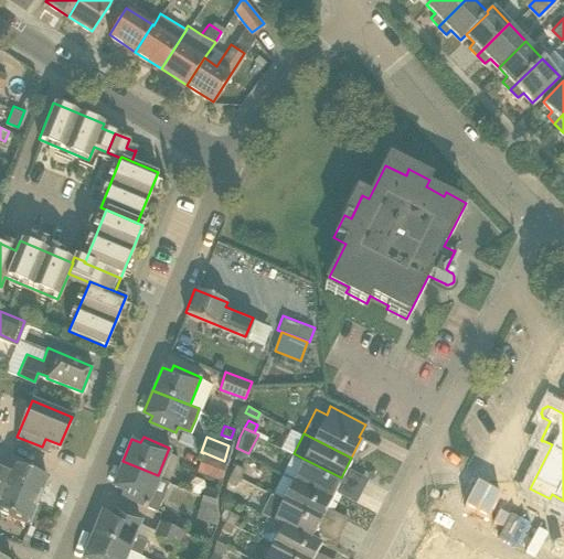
[(203,453),(198,470),(221,479),(225,463),(223,462),(224,461),(203,452),(203,453)]
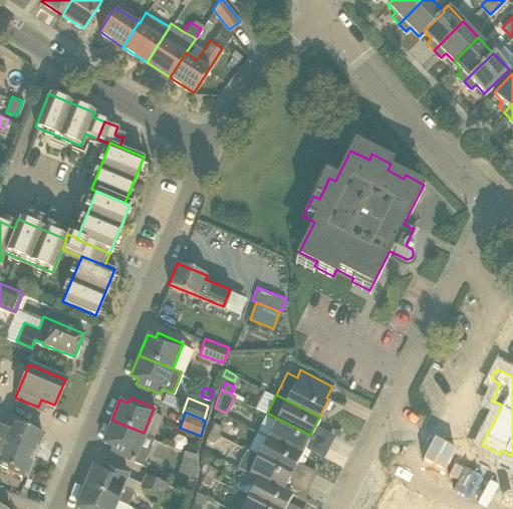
[(276,418),(267,436),(301,453),(310,435),(276,418)]
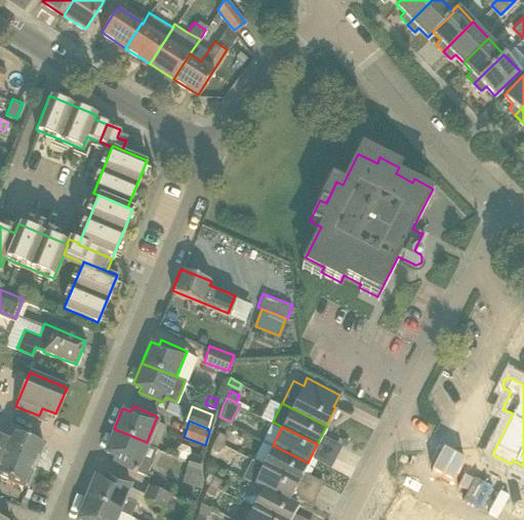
[(114,429),(105,449),(113,453),(111,458),(135,469),(146,473),(157,447),(156,447),(156,446),(147,442),(114,429)]
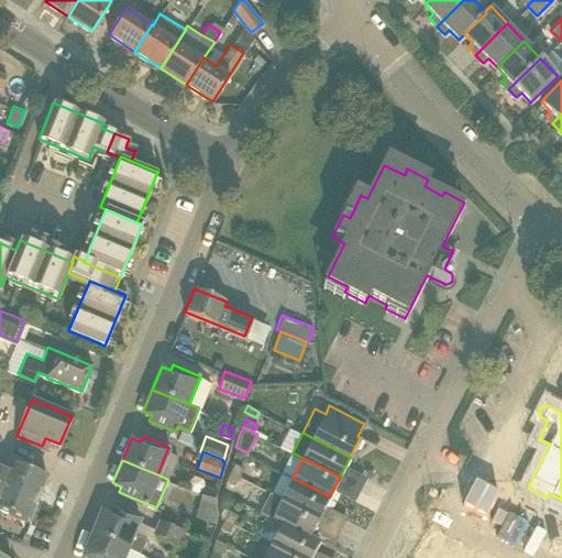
[(9,467),(0,462),(0,482),(36,499),(46,476),(11,461),(9,467)]
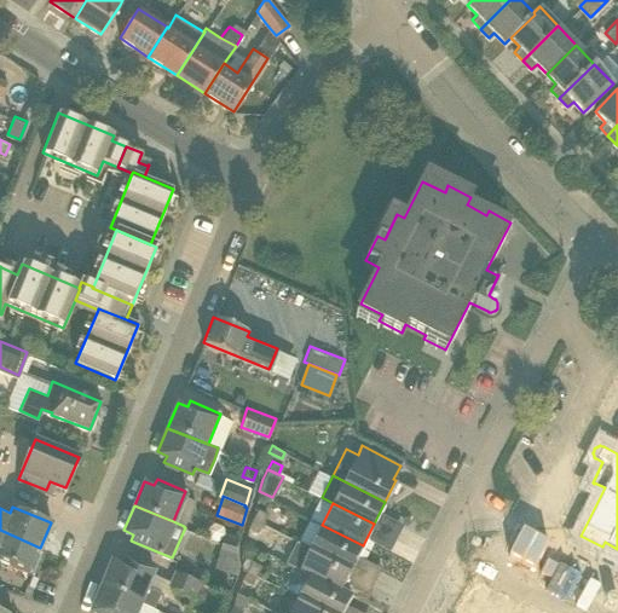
[(254,516),(263,521),(267,513),(258,508),(254,516)]
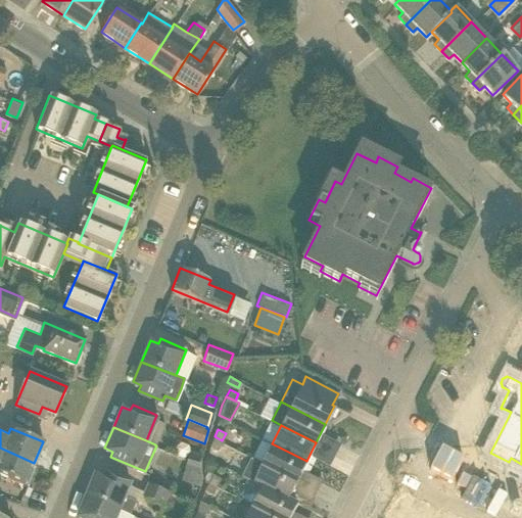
[(332,462),(340,439),(325,433),(316,456),(332,462)]
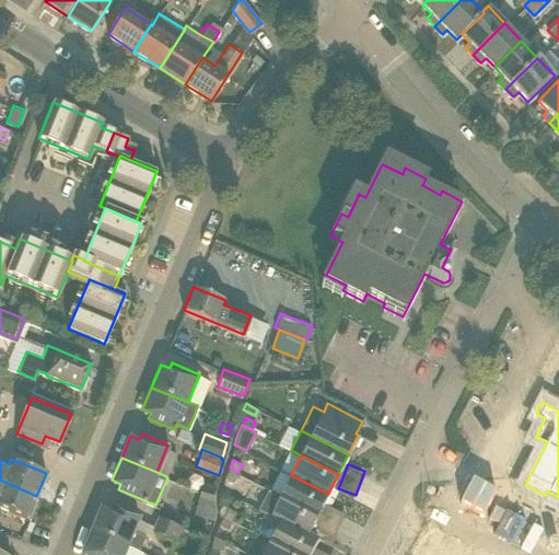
[(233,481),(237,472),(230,467),(225,476),(233,481)]
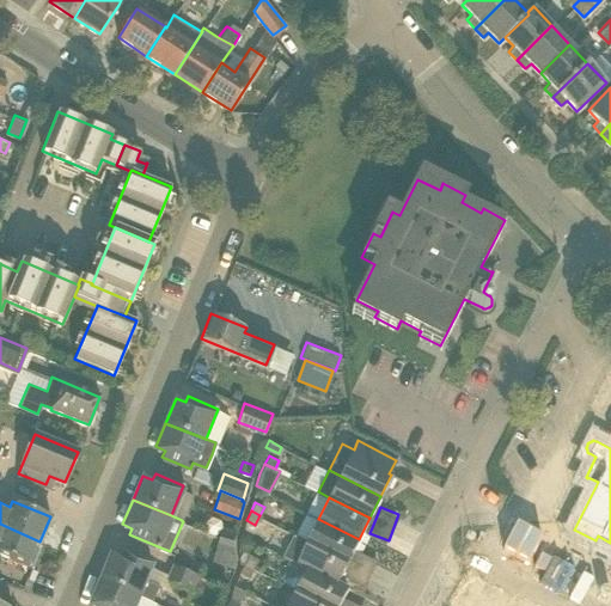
[(307,540),(347,561),(359,539),(318,519),(307,540)]
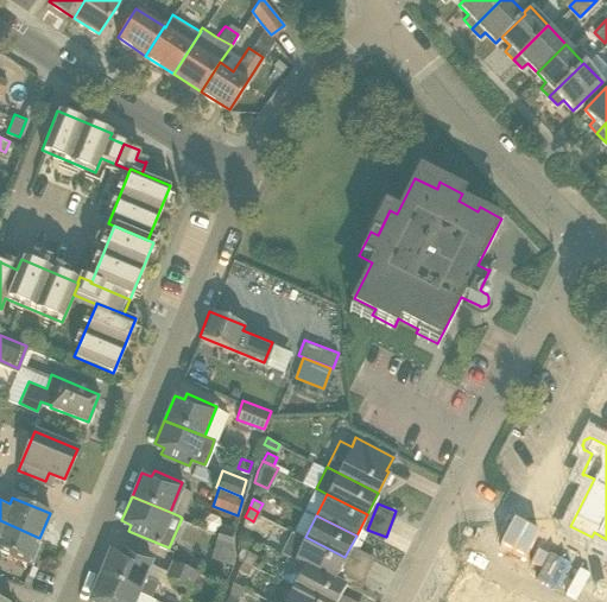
[(0,547),(30,561),(39,538),(0,520),(0,547)]
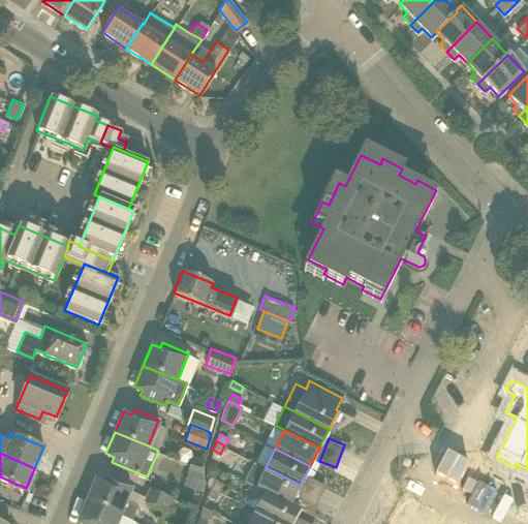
[(200,467),(202,468),(202,467),(204,458),(192,454),(189,463),(200,466),(200,467)]
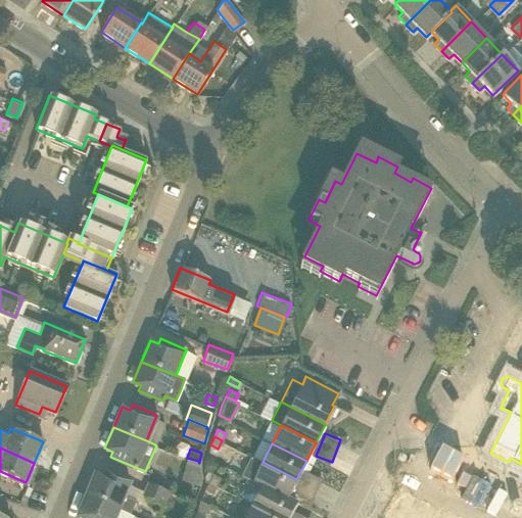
[(262,484),(287,497),(296,479),(263,462),(251,456),(242,474),(250,478),(262,484)]
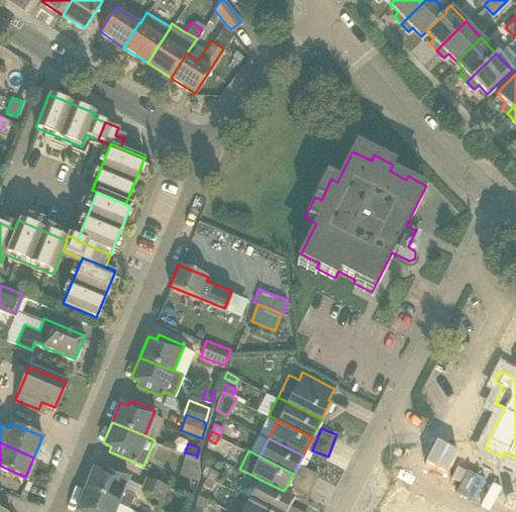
[(197,466),(196,456),(196,455),(185,452),(182,461),(197,466)]
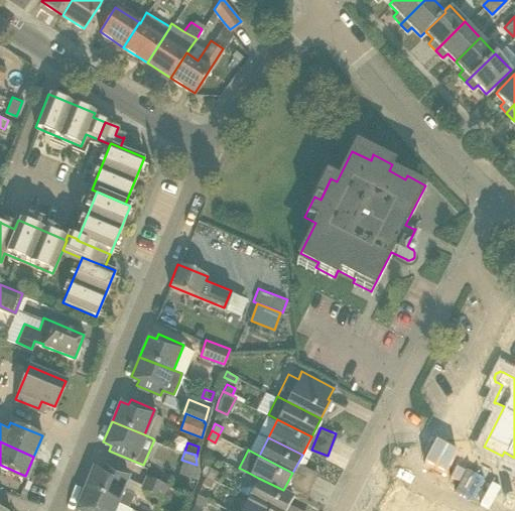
[(140,488),(142,484),(126,478),(127,475),(103,465),(101,470),(93,467),(85,487),(118,501),(128,506),(128,505),(134,492),(138,494),(140,488)]
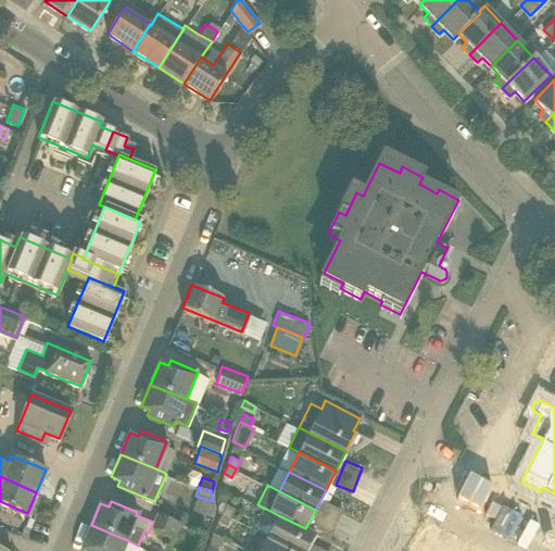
[(222,510),(231,515),(235,506),(226,502),(225,503),(222,510)]
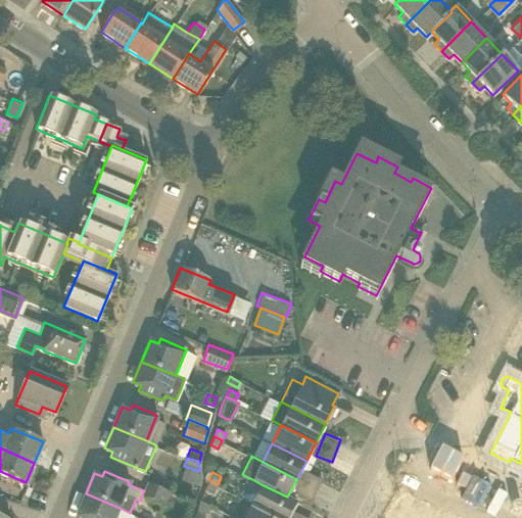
[(416,485),(397,476),(378,514),(385,517),(417,517),(430,492),(429,492),(428,495),(415,487),(416,485)]
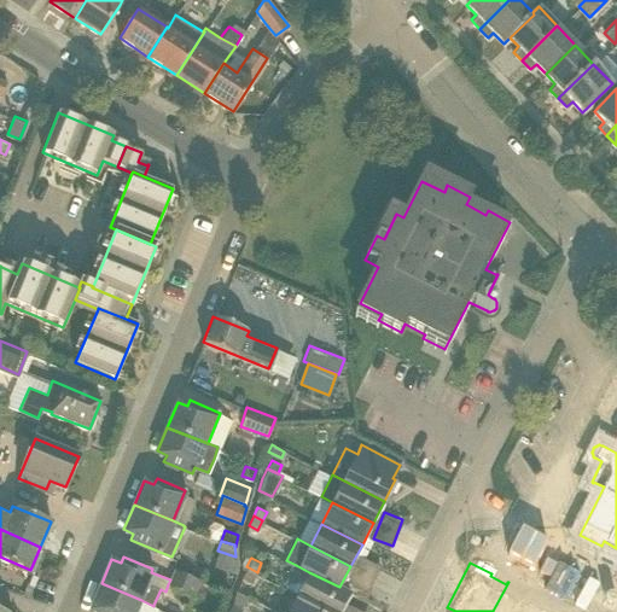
[(289,588),(298,594),(333,611),(341,611),(350,593),(339,587),(309,572),(296,565),(291,567),(285,580),(285,584),(289,588)]
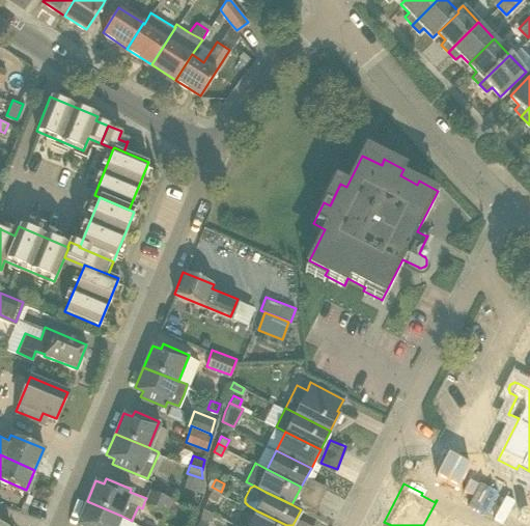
[(221,492),(212,487),(211,488),(207,496),(217,500),(221,492)]
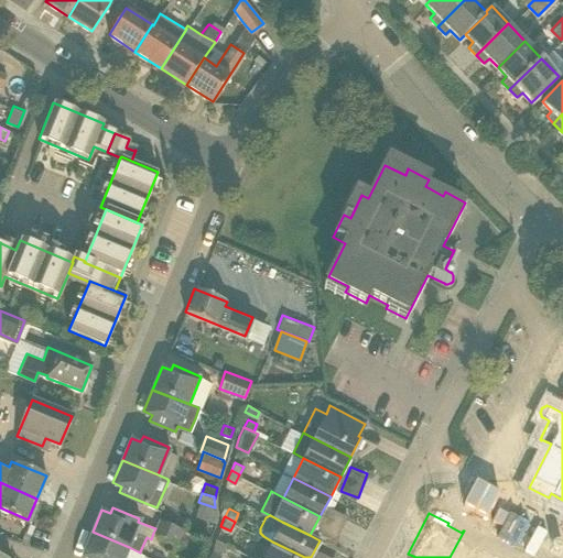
[(176,543),(182,528),(159,518),(155,528),(153,533),(176,543)]
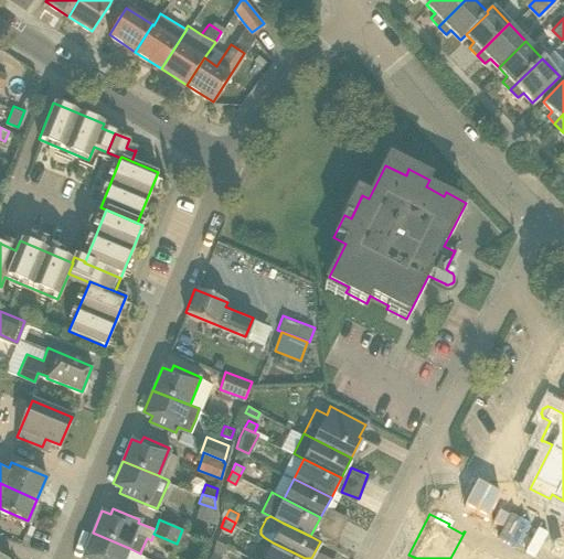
[(493,558),(499,549),(498,549),(497,550),(482,544),(483,541),(465,531),(450,558),(493,558)]
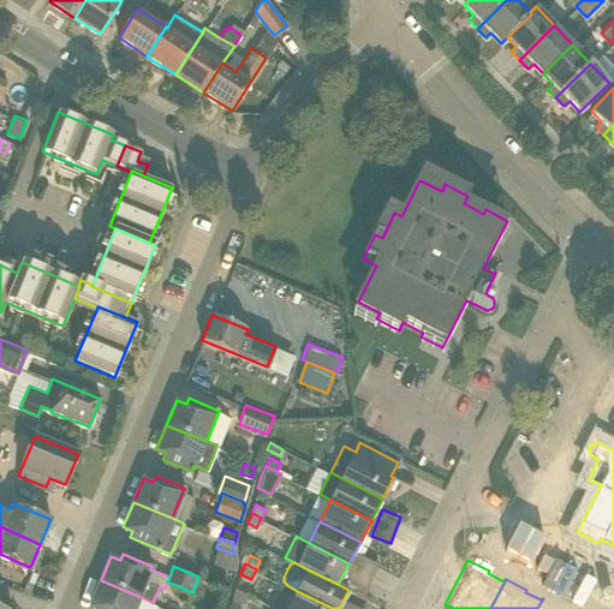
[(135,608),(141,597),(101,580),(90,604),(100,608),(135,608)]
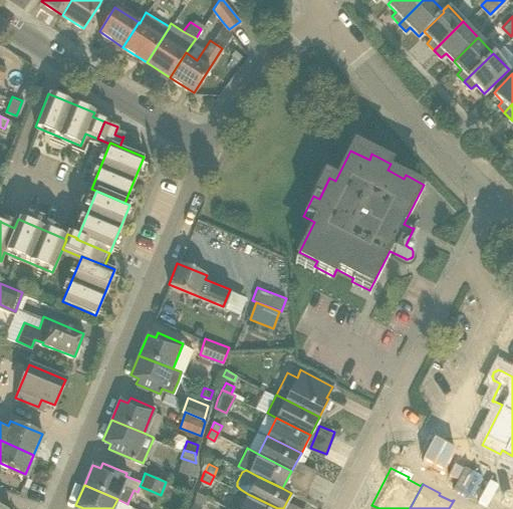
[(194,501),(189,508),(199,508),(201,505),(200,504),(205,494),(196,490),(193,497),(194,501)]
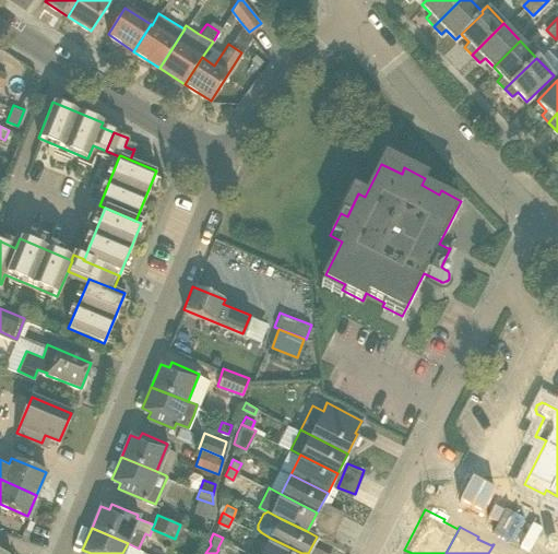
[(301,553),(270,538),(261,553),(301,553)]
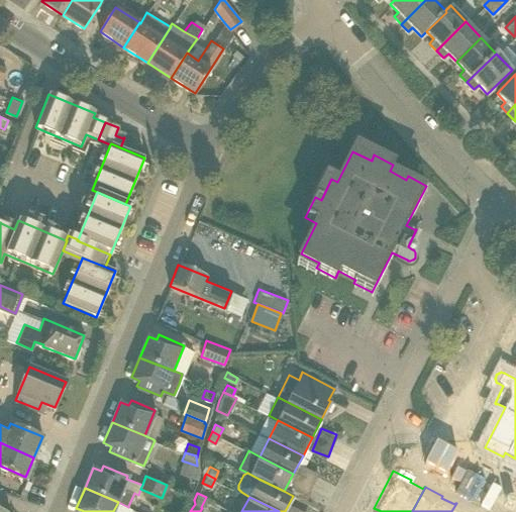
[(451,511),(473,511),(474,511),(456,503),(451,511)]
